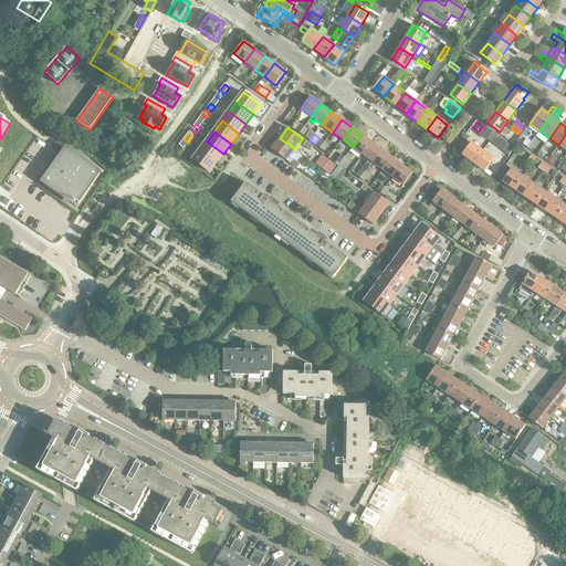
[(363,155),(371,143),(362,135),(353,147),(363,155)]
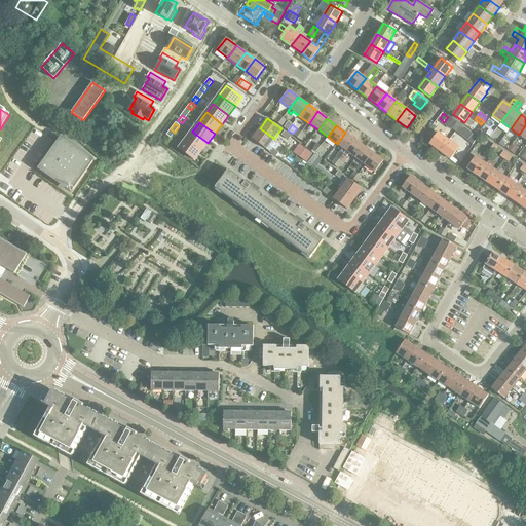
[(266,149),(274,139),(260,128),(252,139),(266,149)]
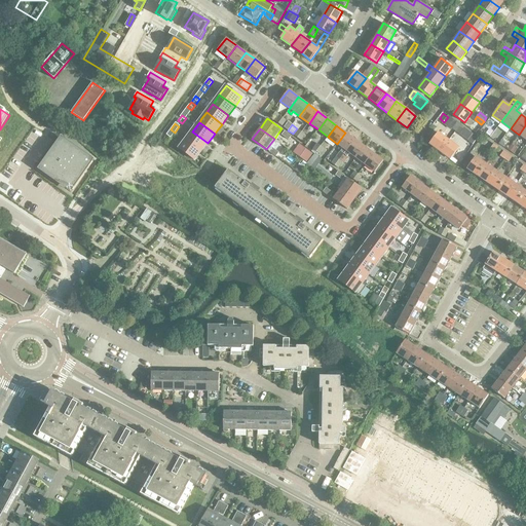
[(171,138),(175,133),(171,129),(166,135),(171,138)]
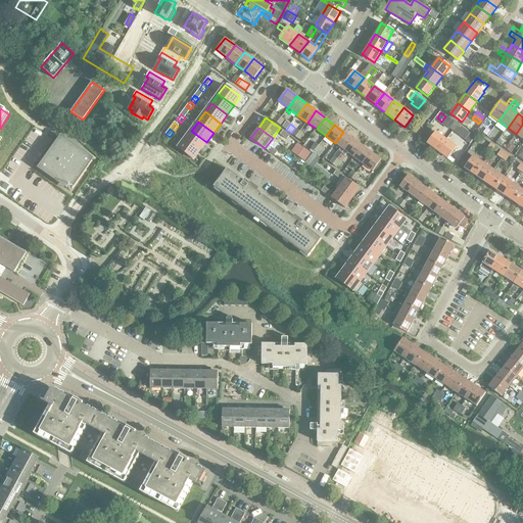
[(296,129),(292,134),(296,138),(300,132),(296,129)]
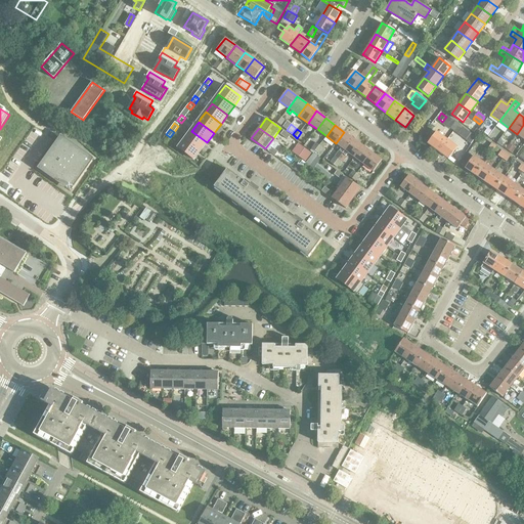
[(288,139),(290,135),(284,130),(280,134),(288,139)]
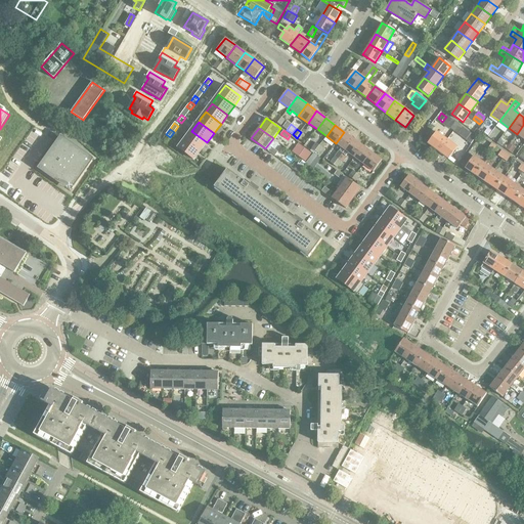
[(185,139),(201,151),(207,142),(191,131),(185,139)]
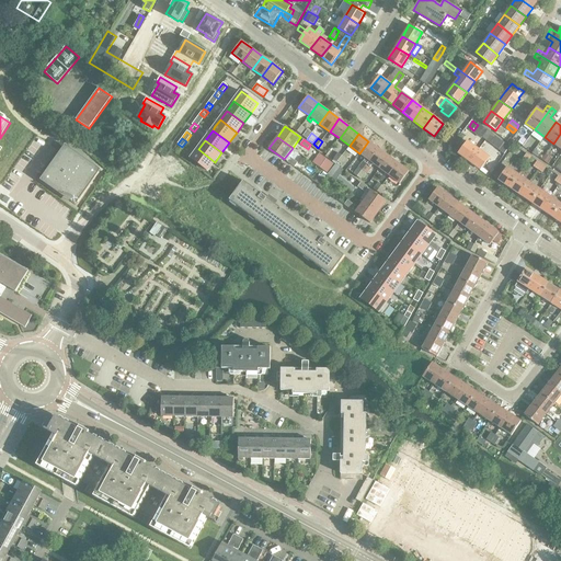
[(358,168),(363,171),(367,164),(379,149),(368,141),(359,153),(365,158),(363,161),(358,168)]
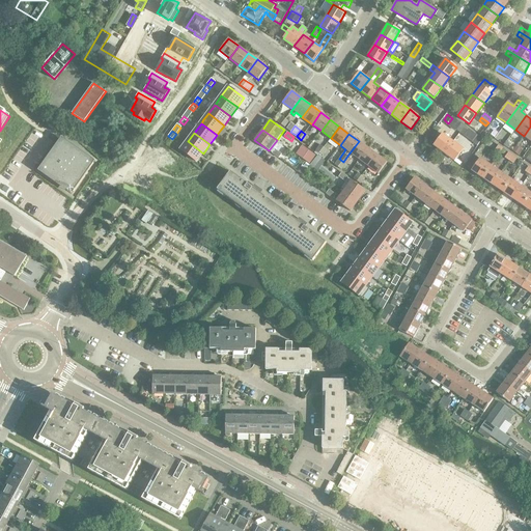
[(444,154),(452,142),(442,134),(434,145),(444,154)]
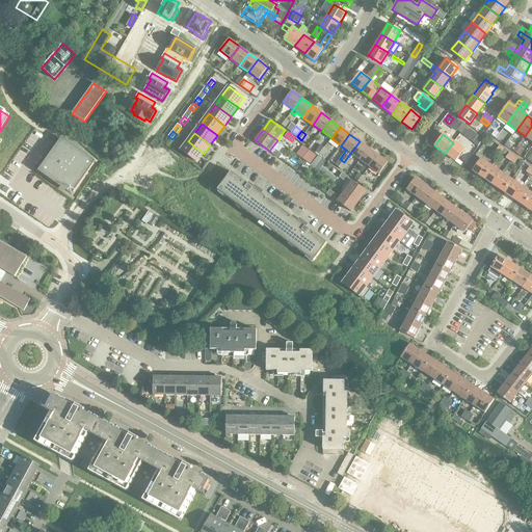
[(60,139),(40,168),(74,192),(94,163),(60,139)]
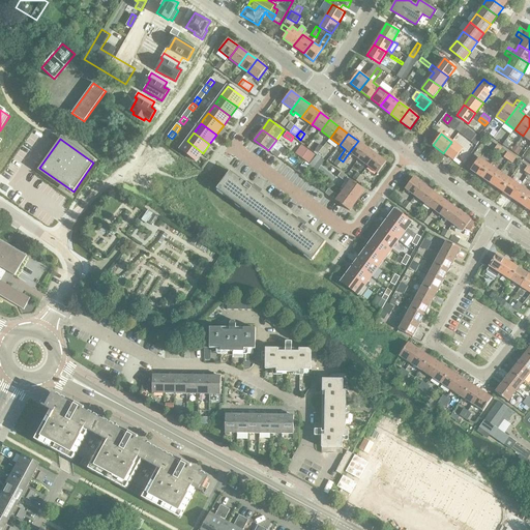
[(196,162),(203,153),(187,141),(180,150),(196,162)]
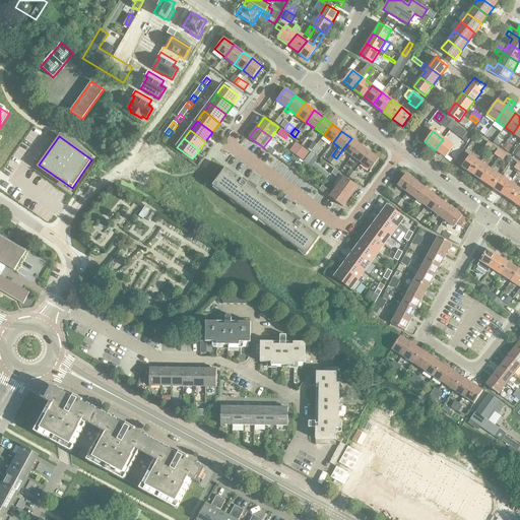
[(351,156),(361,144),(351,138),(340,152),(344,155),(346,152),(351,156)]
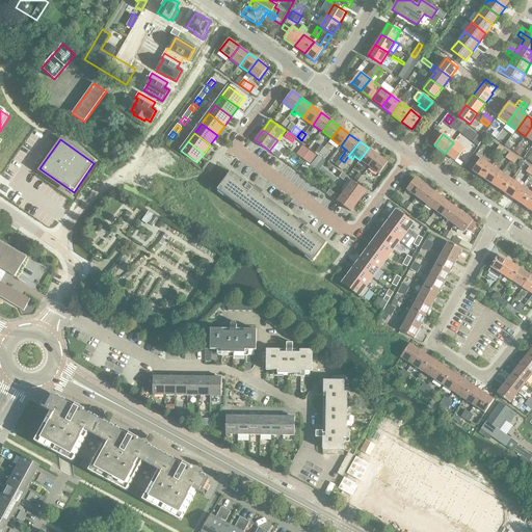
[(453,142),(445,154),(455,161),(463,150),(453,142)]
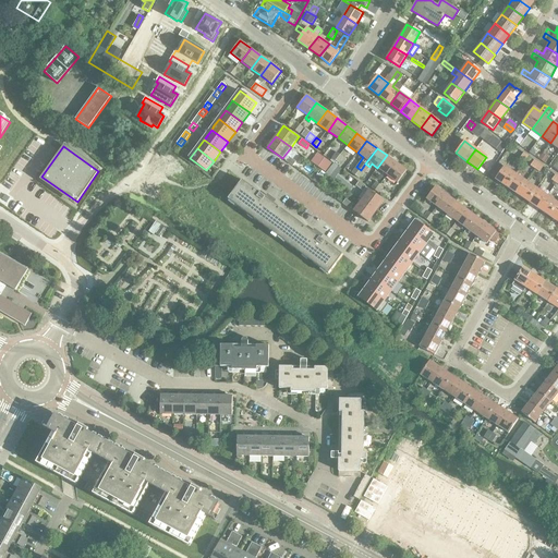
[(331,158),(336,161),(340,155),(337,152),(331,158)]
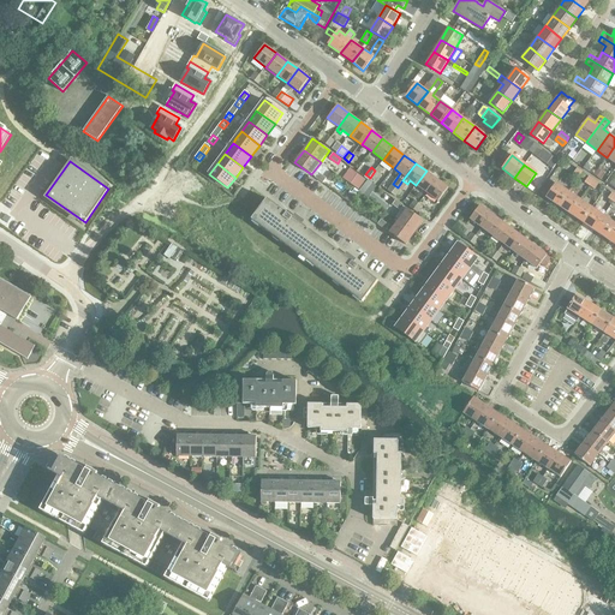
[(342,178),(358,190),(365,180),(350,168),(342,178)]
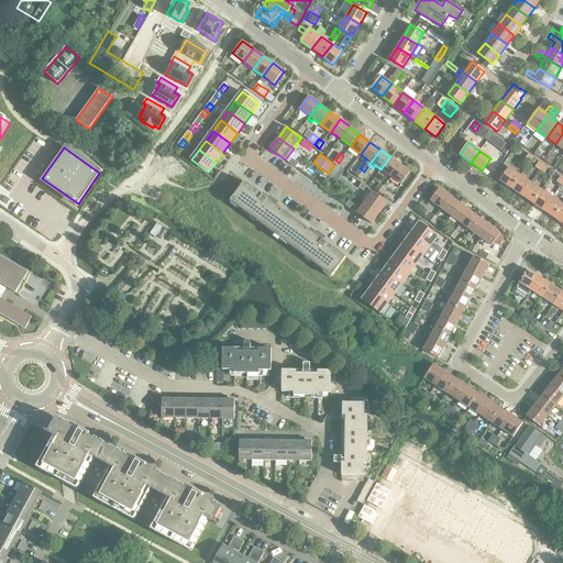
[(390,156),(381,169),(390,177),(400,164),(390,156)]
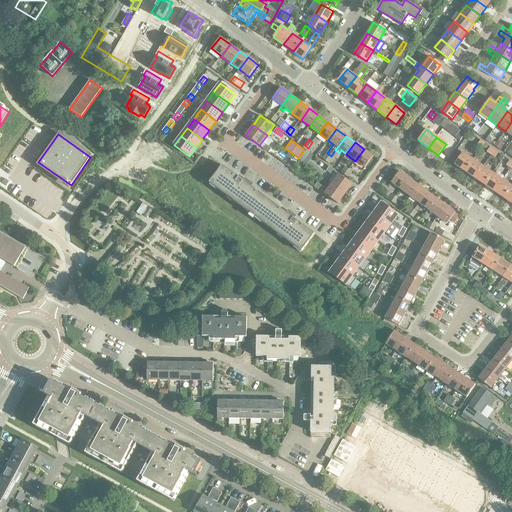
[(262,147),(269,152),(271,149),(265,144),(262,147)]
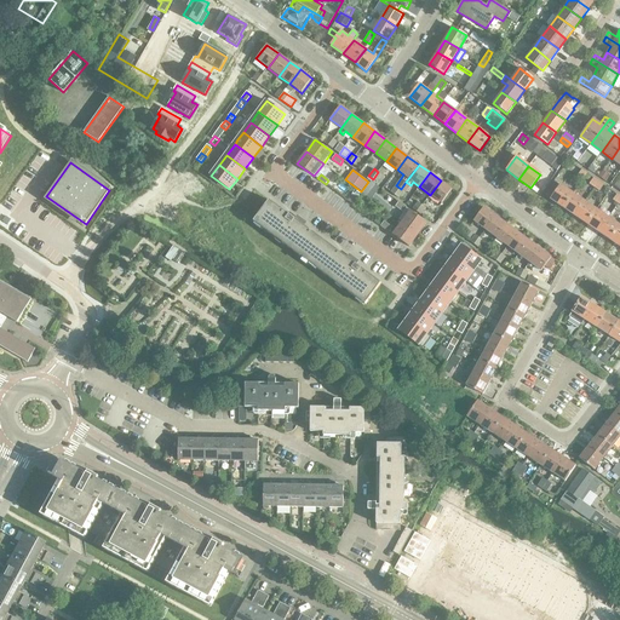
[(366,196),(375,184),(371,181),(361,193),(366,196)]
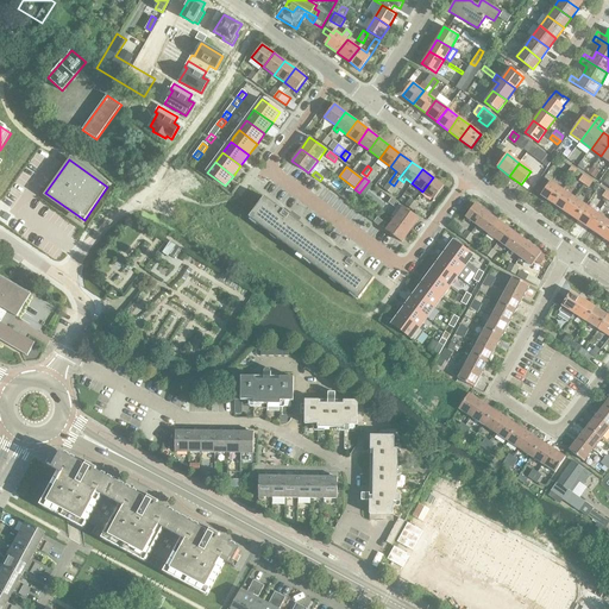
[(444,186),(433,177),(422,192),(434,200),(444,186)]
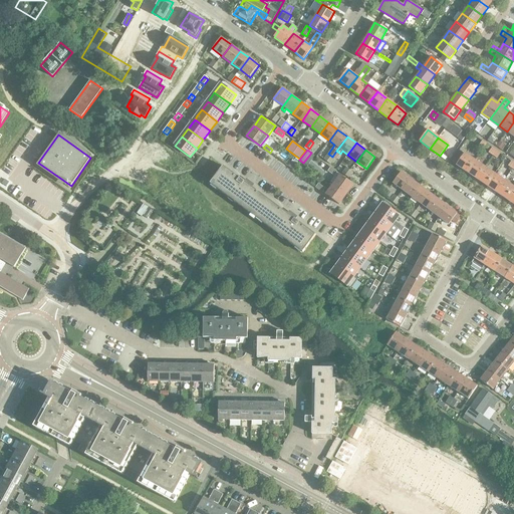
[(327,163),(332,157),(328,154),(323,160),(327,163)]
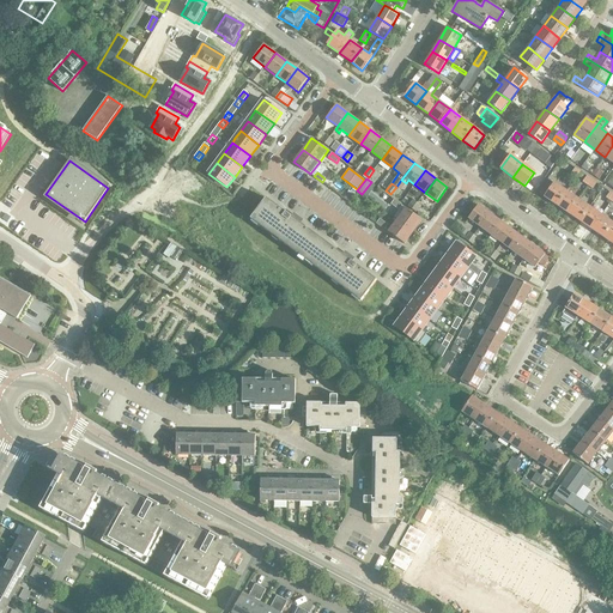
[(545,198),(557,205),(566,190),(554,183),(545,198)]
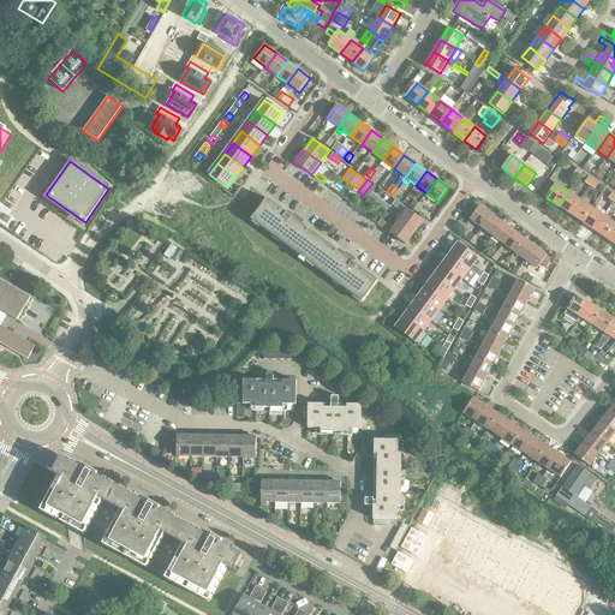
[(350,185),(340,196),(348,203),(358,191),(350,185)]
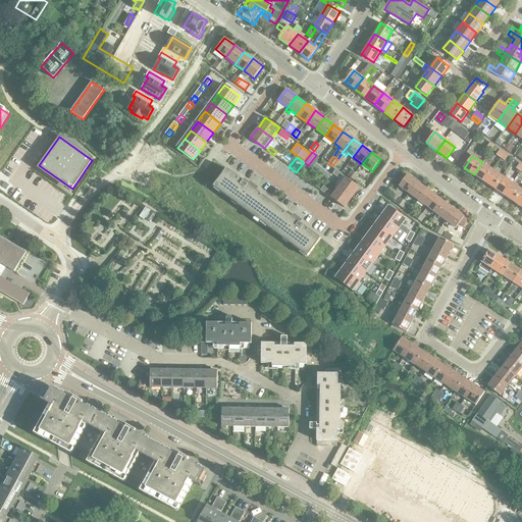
[(482,162),(474,174),(483,181),(491,169),(482,162)]
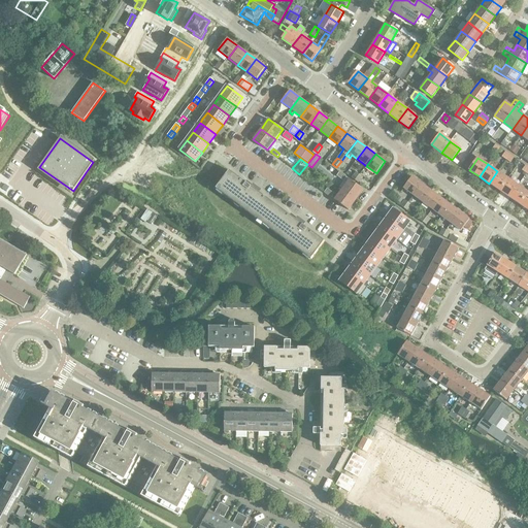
[(277,206),(229,170),(216,189),(218,190),(219,188),(225,192),(224,194),(235,203),(237,201),(242,204),(240,207),(263,224),(277,206)]
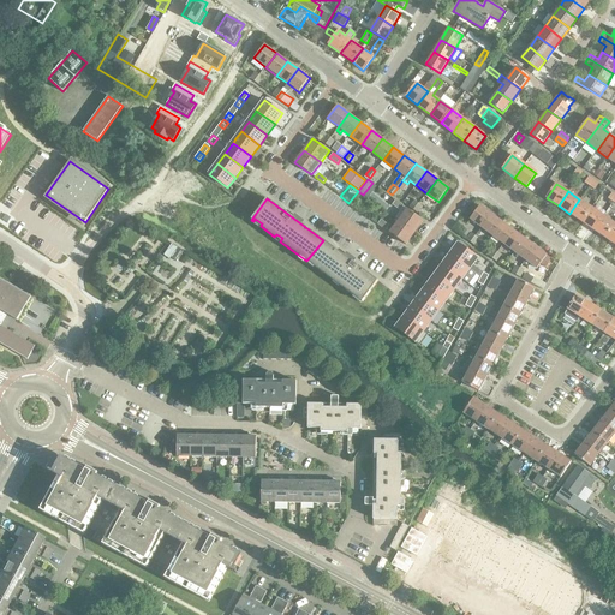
[(579,199),(569,214),(581,222),(591,208),(579,199)]
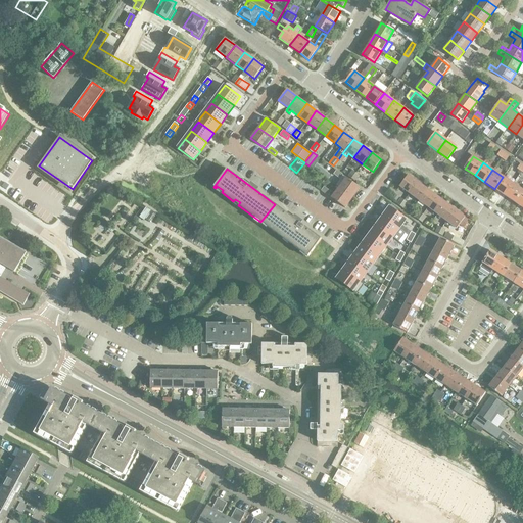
[(345,178),(336,171),(333,174),(343,182),(338,187),(352,198),(360,188),(346,178),(345,178)]
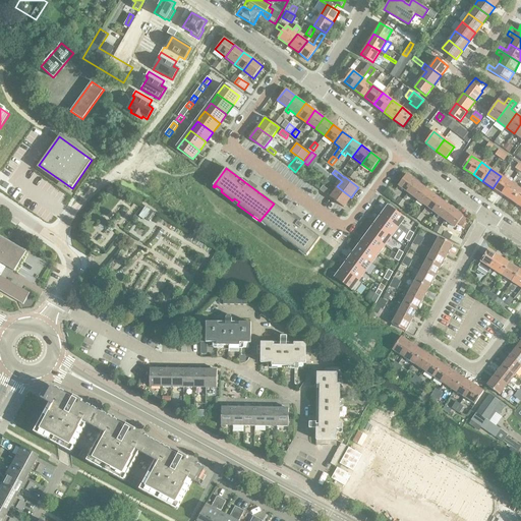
[(351,170),(347,175),(350,178),(355,172),(351,170)]
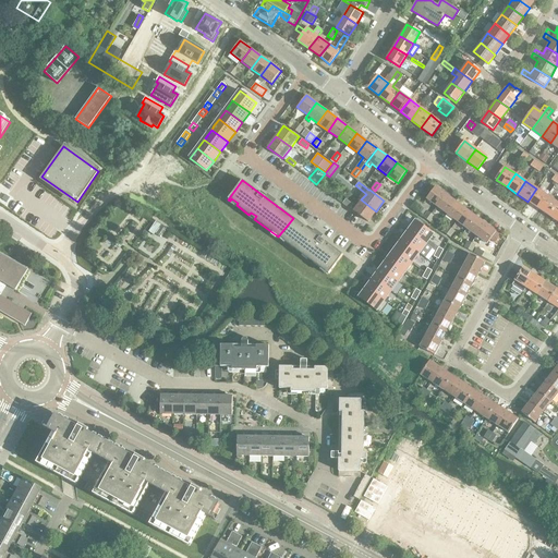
[(426,198),(436,206),(446,194),(435,186),(426,198)]
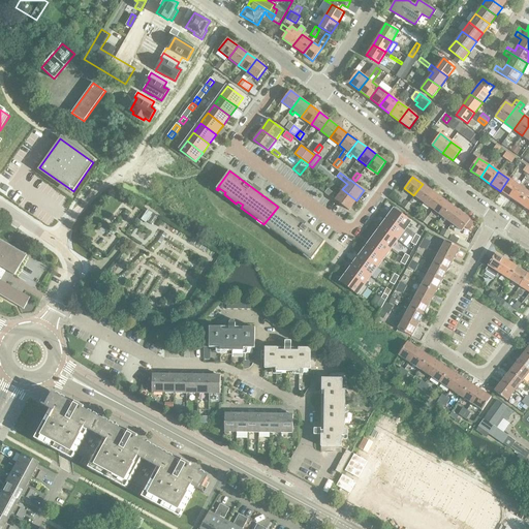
[(508,179),(500,191),(510,197),(519,185),(508,179)]
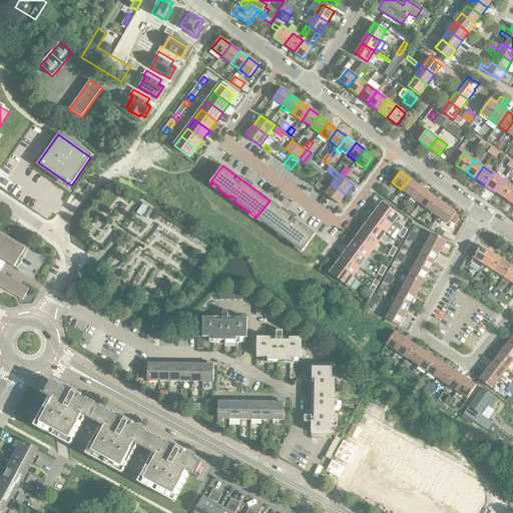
[(411,196),(419,185),(410,178),(401,189),(411,196)]
